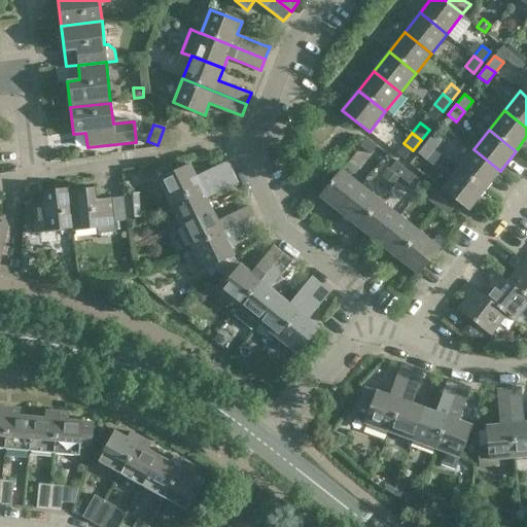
[(433,133),(425,143),(433,150),(442,140),(433,133)]
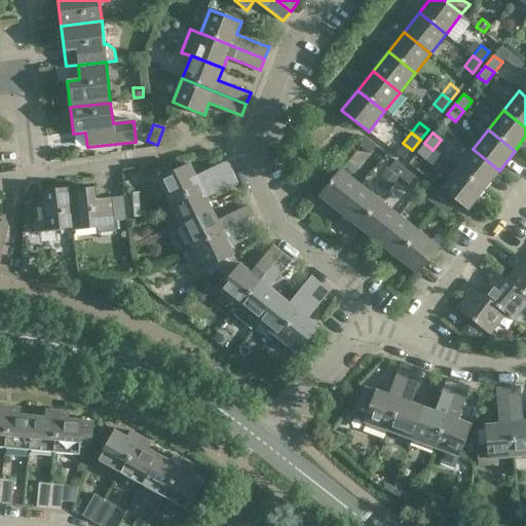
[(375,146),(365,138),(359,146),(369,154),(375,146)]
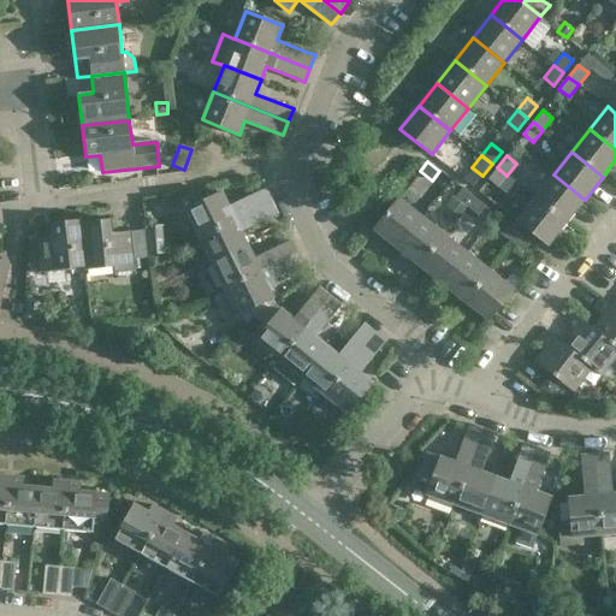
[(507,176),(497,167),(487,179),(497,188),(507,176)]
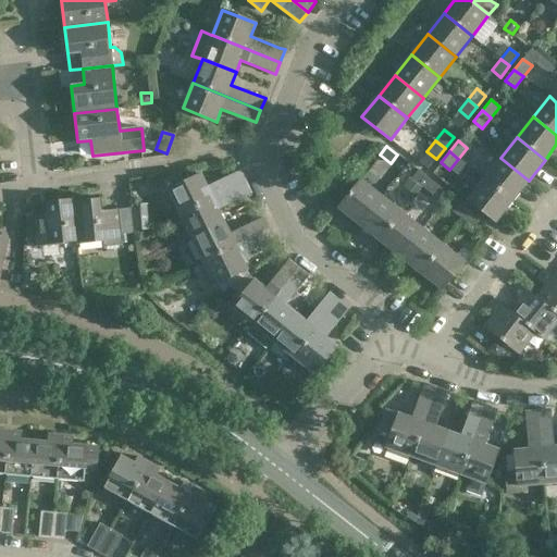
[(529,181),(500,158),(484,178),(512,201),(529,181)]
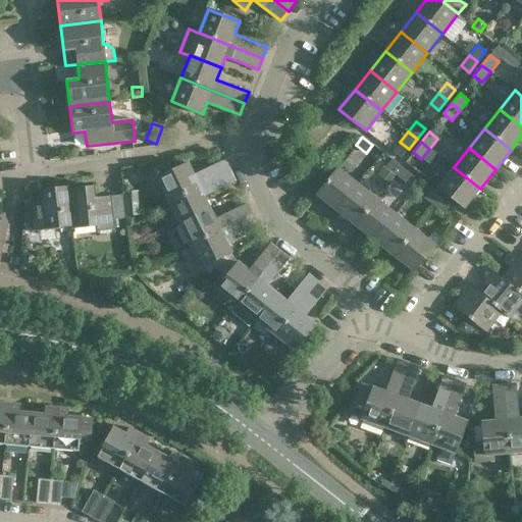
[(395,175),(402,167),(392,159),(384,167),(389,171),(395,175)]
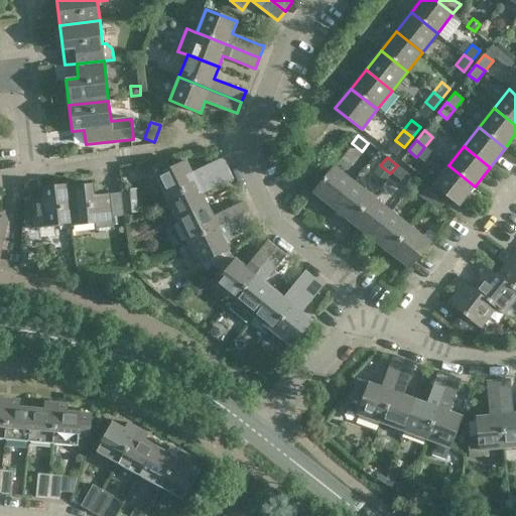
[(166,198),(228,168),(223,158),(192,171),(186,160),(170,166),(167,160),(149,168),(153,178),(157,177),(166,198)]
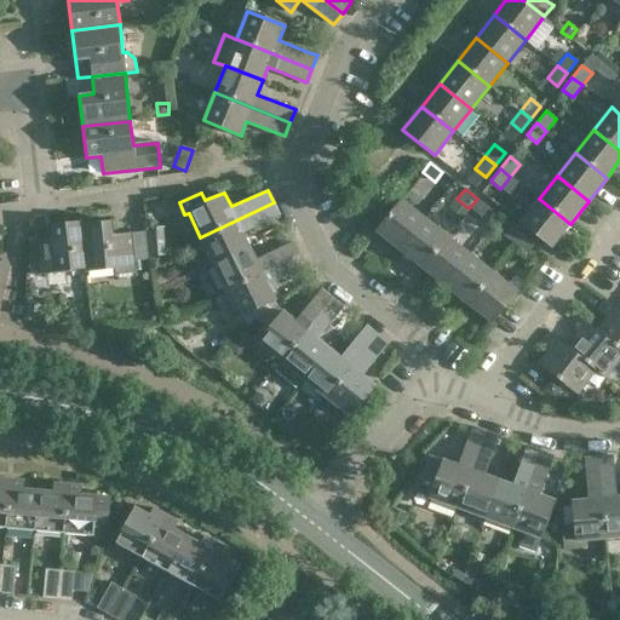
[(461,219),(469,208),(463,204),(457,199),(457,200),(455,199),(448,207),(461,219)]
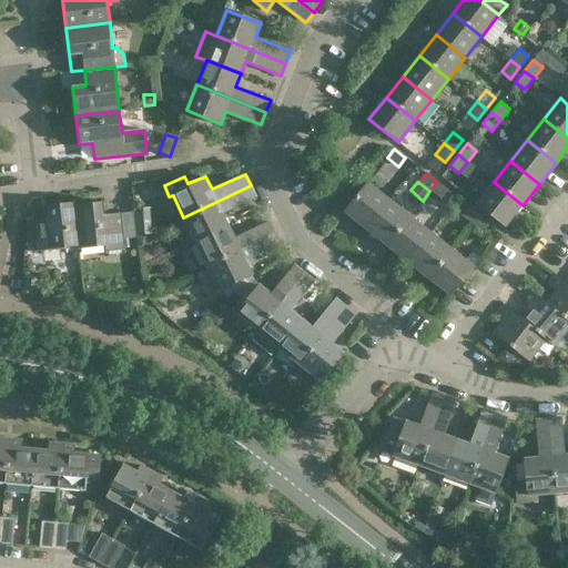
[(437,182),(429,191),(440,200),(448,191),(437,182)]
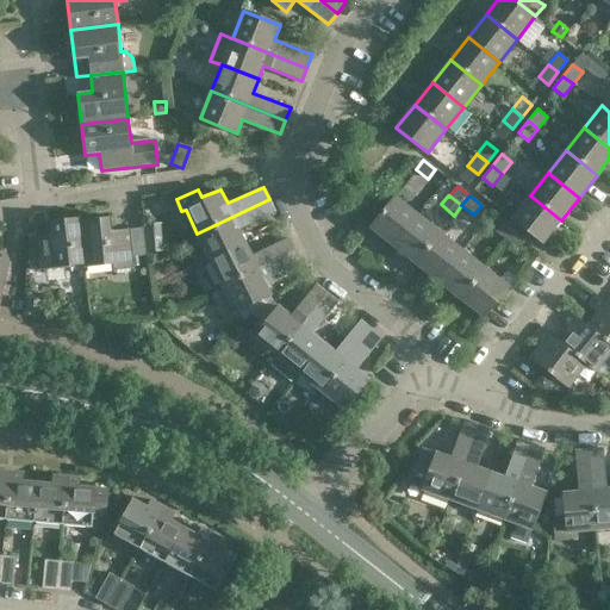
[(543,243),(561,221),(530,195),(512,218),(543,243)]
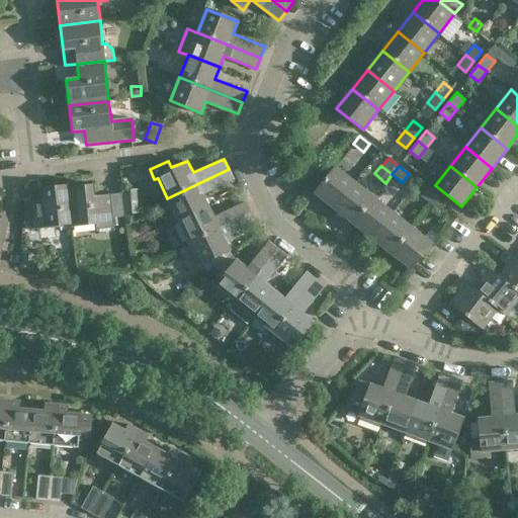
[(335,167),(315,193),(334,208),(355,182),(335,167)]
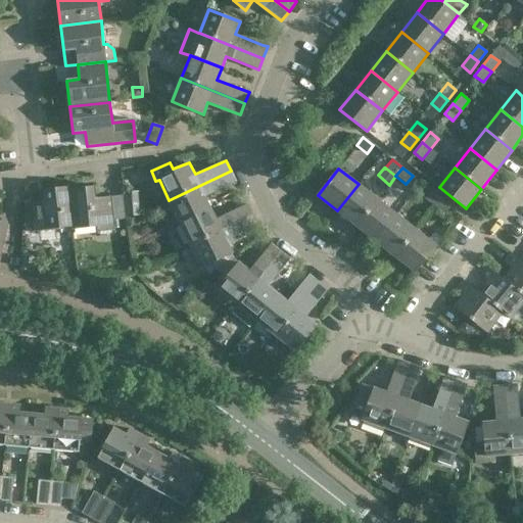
[(236,182),(231,171),(169,200),(180,223),(210,207),(204,196),(236,182)]
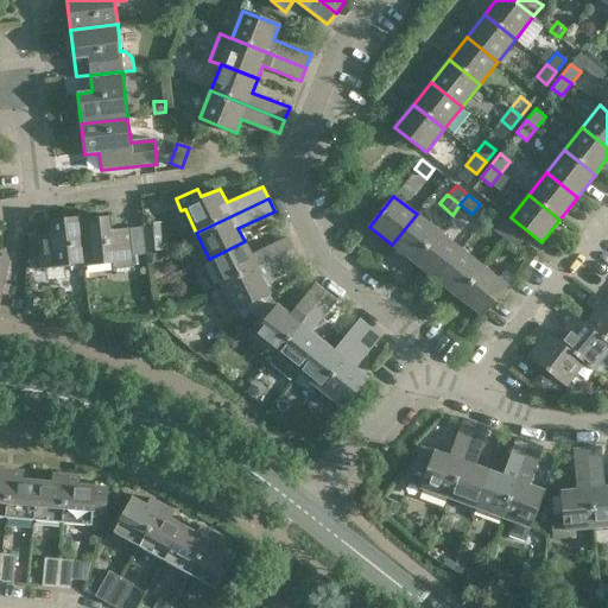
[(424,204),(417,214),(392,245),(415,263),(439,232),(438,232),(447,222),(424,204)]
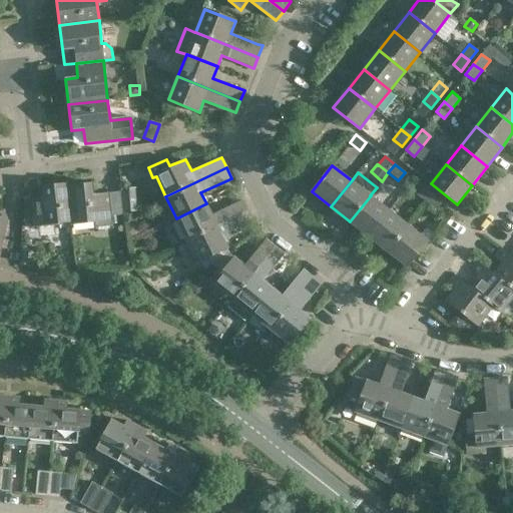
[(71,222),(67,185),(67,182),(41,184),(42,197),(27,198),(29,226),(71,222)]
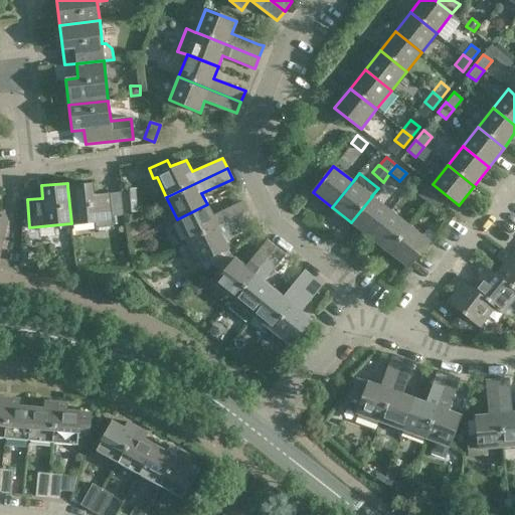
[(95,195),(93,183),(67,186),(71,223),(71,225),(94,223),(95,226),(97,228),(99,230),(112,228),(113,229),(110,194),(95,195)]
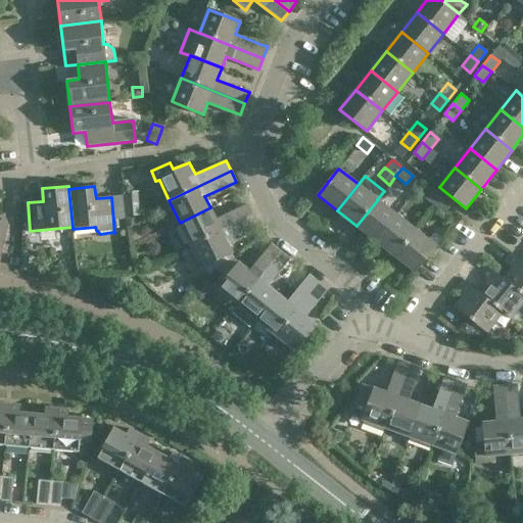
[(441,198),(431,190),(424,199),(434,207),(441,198)]
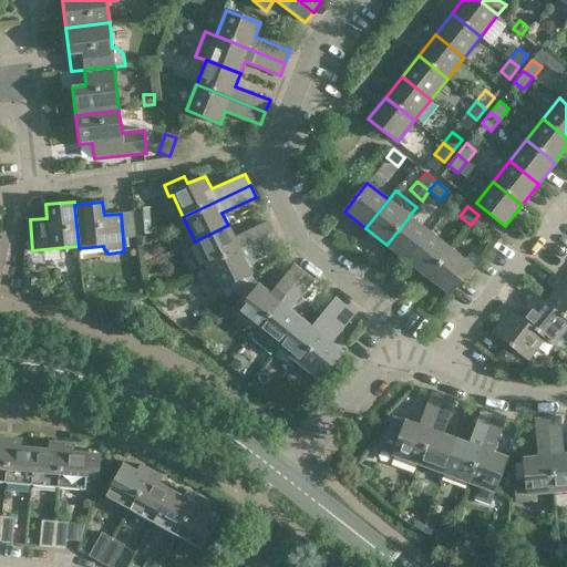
[(478,215),(471,225),(482,233),(490,224),(478,215)]
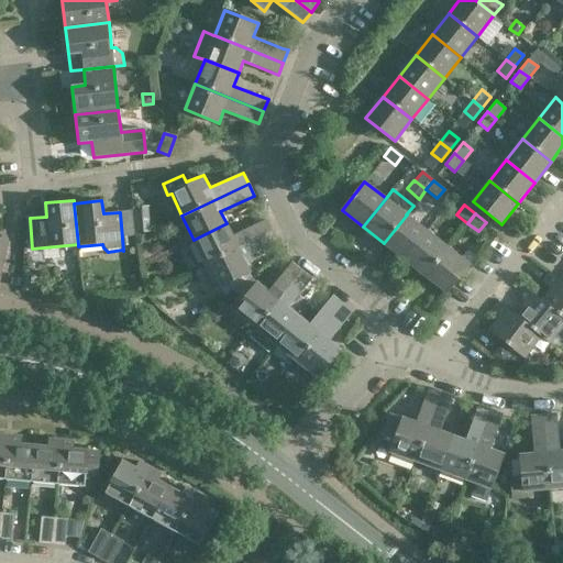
[(407,214),(384,243),(405,260),(428,231),(407,214)]
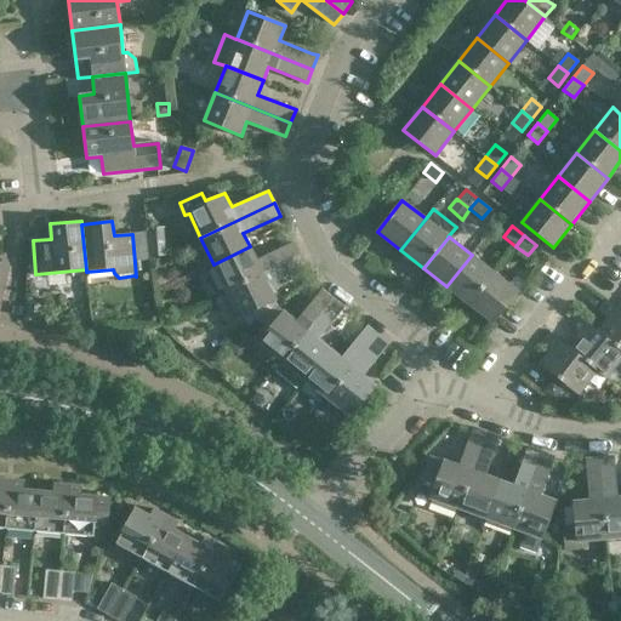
[(214,265),(226,290),(300,255),(294,243),(256,260),(250,246),(214,265)]
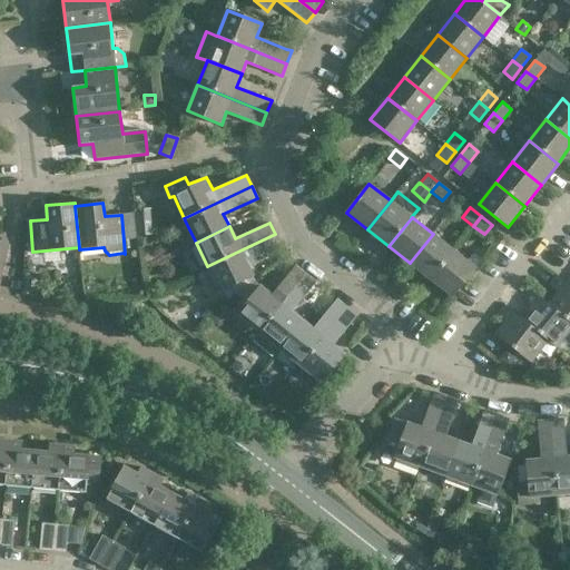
[(246,263),(281,246),(275,234),(207,266),(219,292),(253,276),(246,263)]
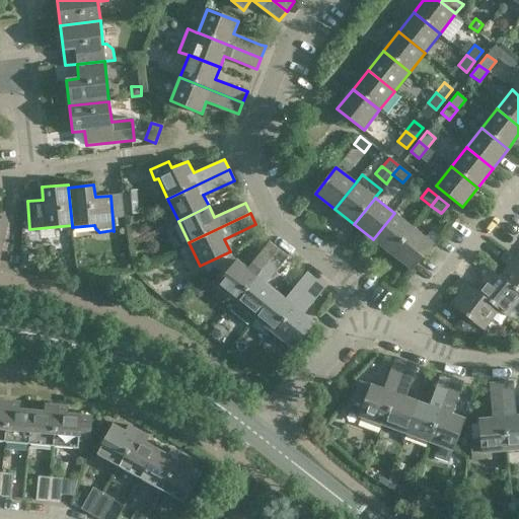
[(392,254),(414,228),(394,213),(373,239),(392,254)]
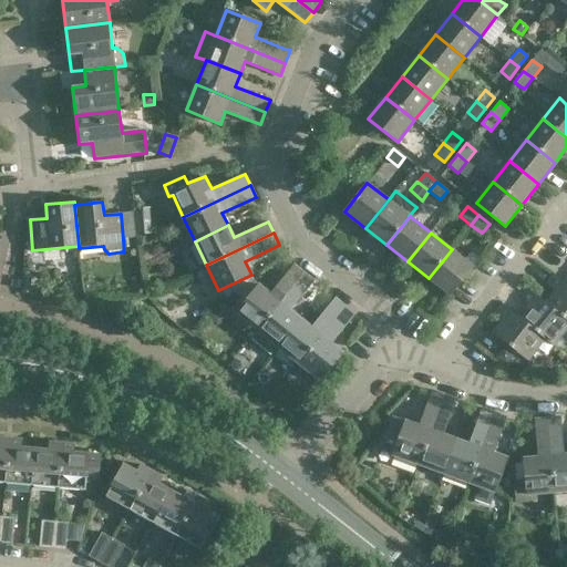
[(156,257),(150,244),(138,249),(144,263),(156,257)]
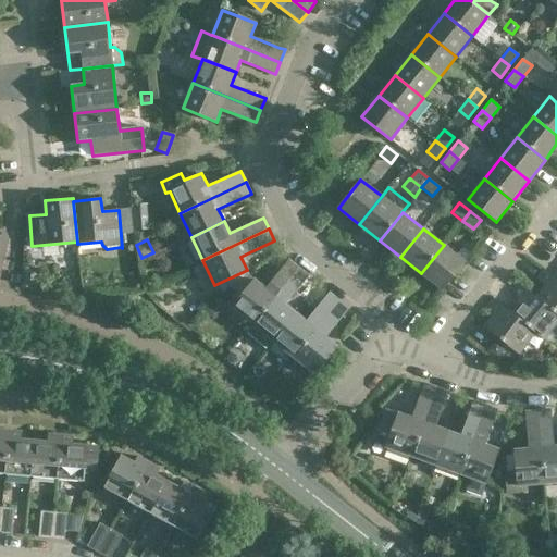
[(465,262),(444,245),(421,273),(443,291),(465,262)]
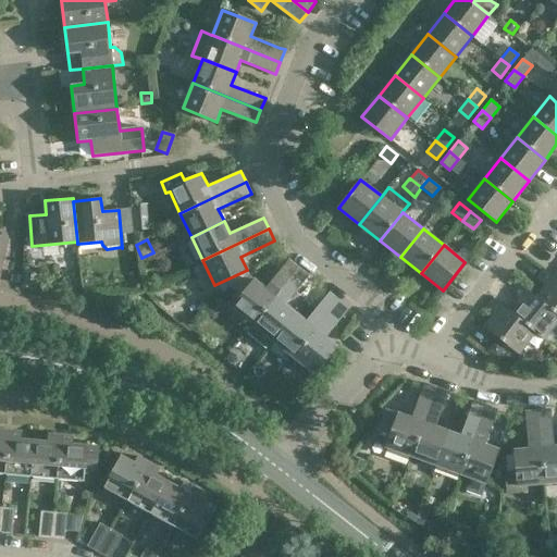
[(265,288),(254,280),(231,308),(252,325),(299,268),(289,260),(285,263),(265,288)]
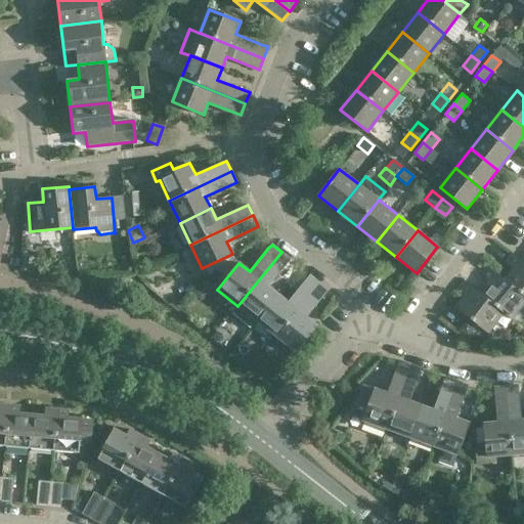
[(237,306),(257,321),(278,294),(268,287),(291,259),(281,252),(237,306)]
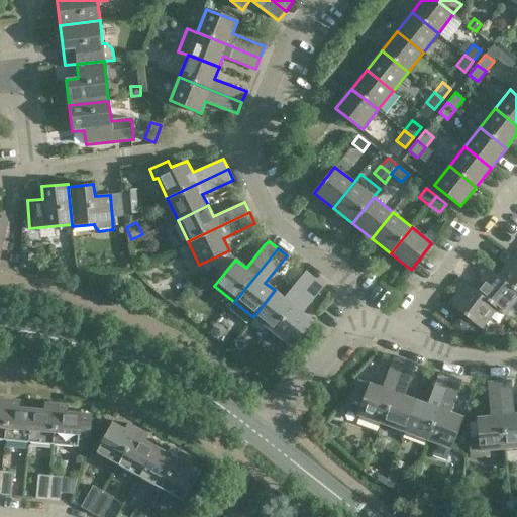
[(516,259),(505,249),(498,259),(506,264),(496,276),(516,292),(516,259)]
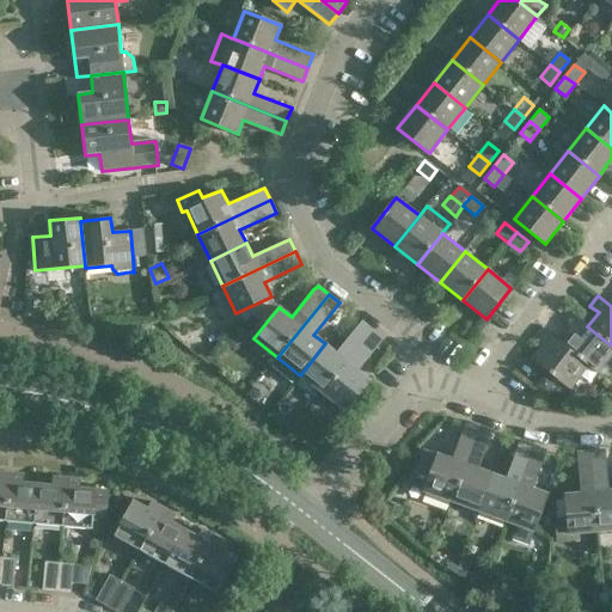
[(599,372),(611,354),(611,346),(587,326),(569,312),(562,323),(570,330),(561,342),(589,365),(599,372)]
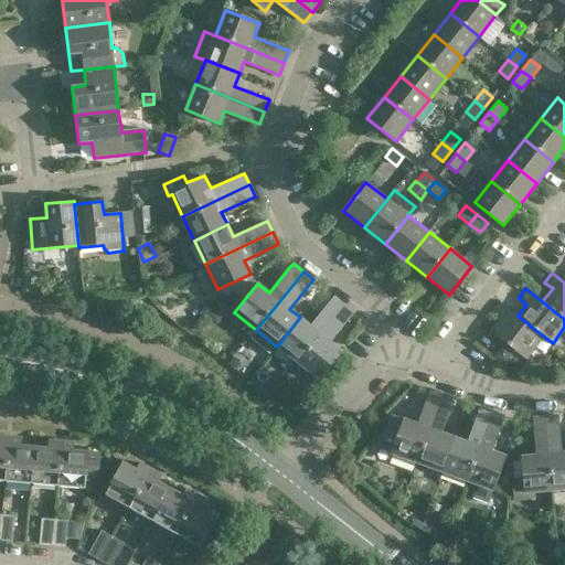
[(334,296),(310,326),(300,317),(277,347),(297,363),(344,305),(334,296)]
